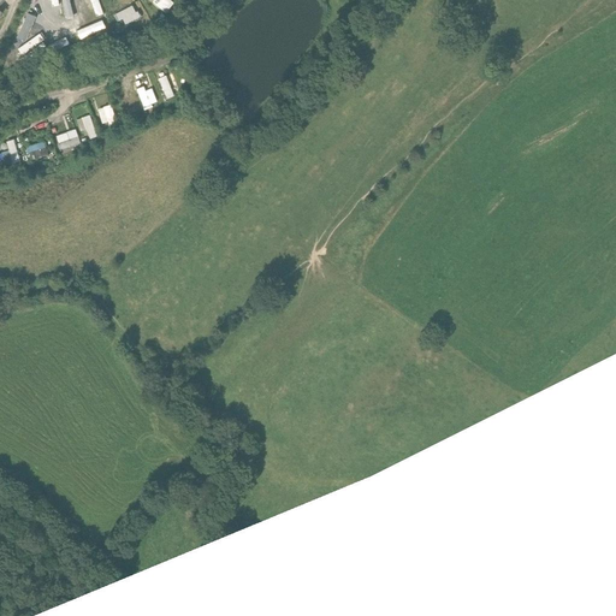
[(175,0),(154,0),(167,11),(176,1),(175,0)]
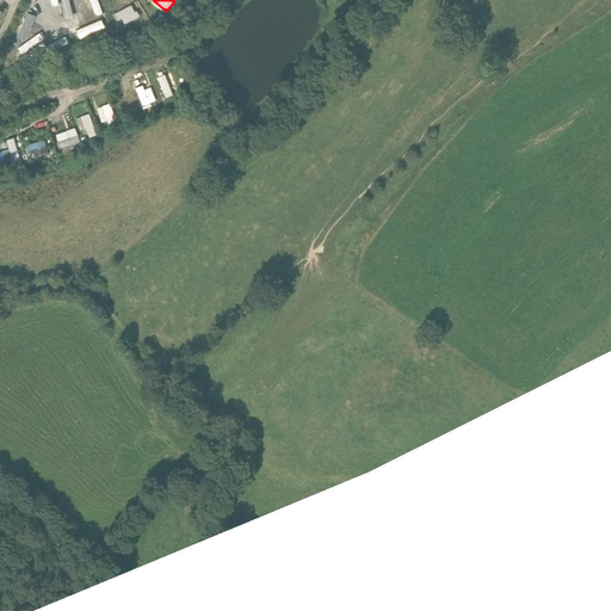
[(117,11),(121,18),(124,16),(127,20),(140,14),(134,2),(117,11)]
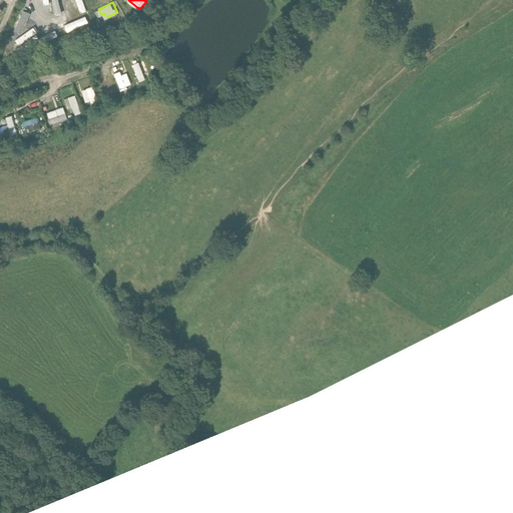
[(144,73),(148,72),(144,62),(133,66),(139,83),(146,81),(144,73)]
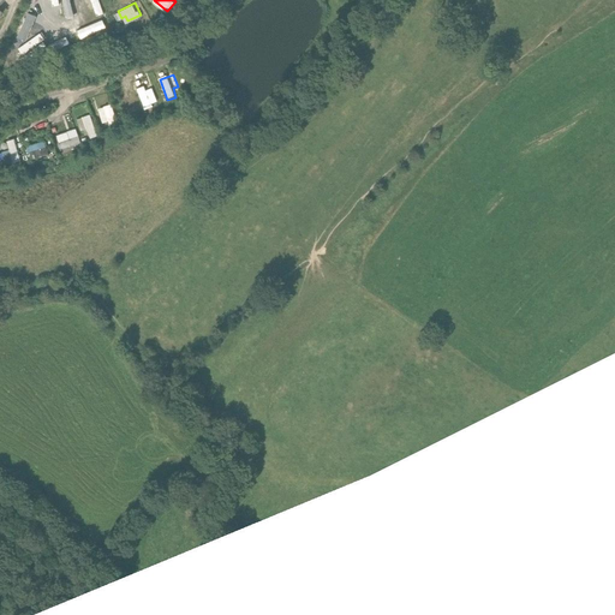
[(159,107),(154,90),(147,93),(145,87),(139,89),(145,111),(159,107)]
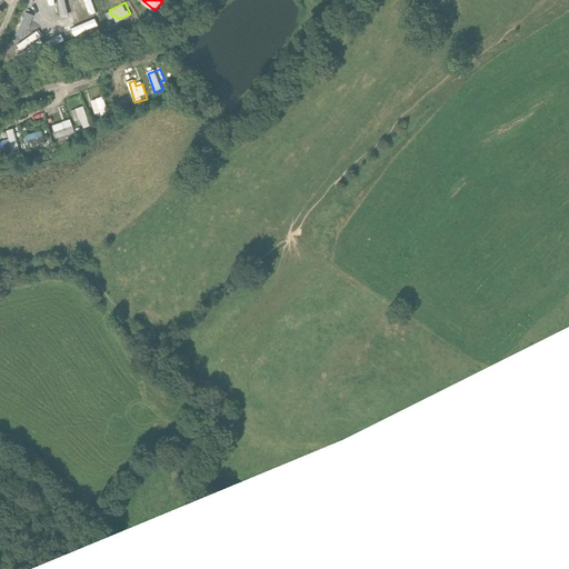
[(112,89),(117,100),(121,98),(125,106),(131,102),(123,85),(112,89)]
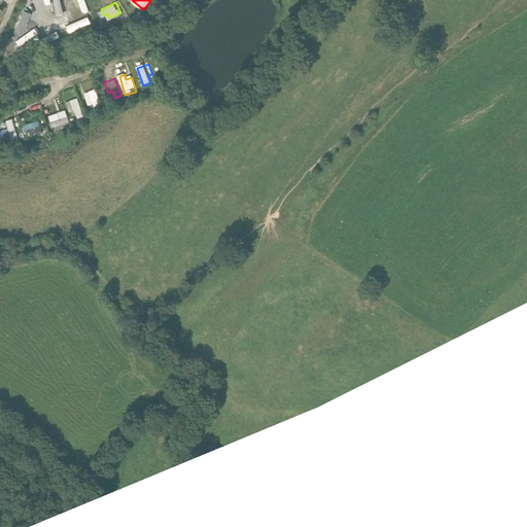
[(89,107),(95,105),(96,110),(101,109),(97,91),(85,94),(89,107)]
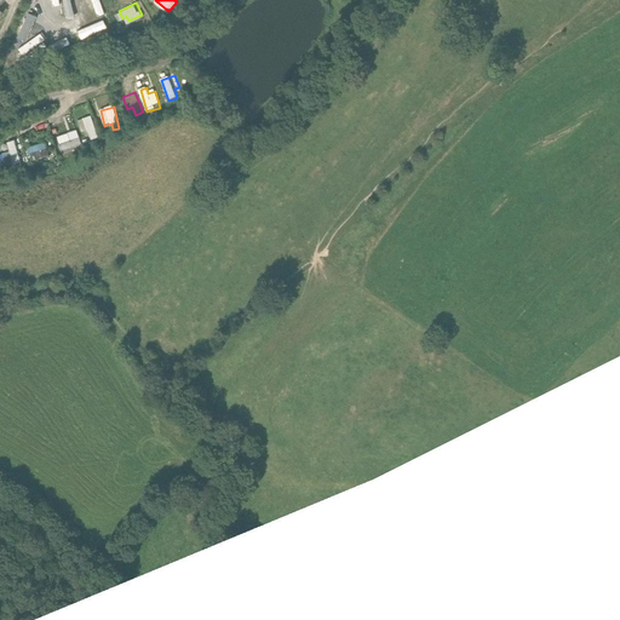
[(82,133),(90,131),(92,141),(99,139),(93,116),(80,120),(82,133)]
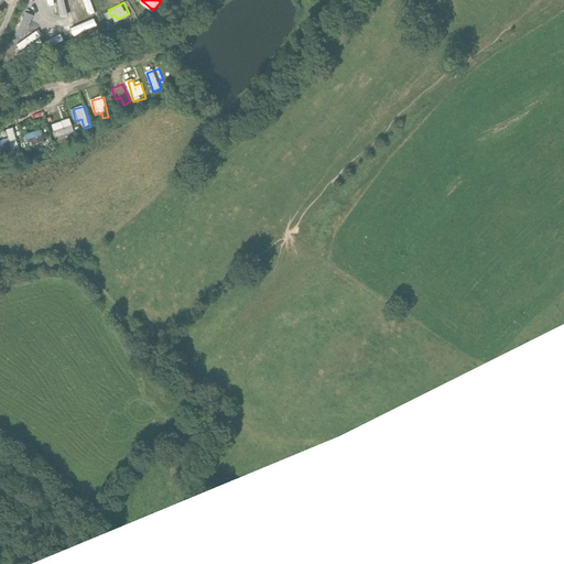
[(53,126),(57,139),(76,132),(71,119),(53,126)]
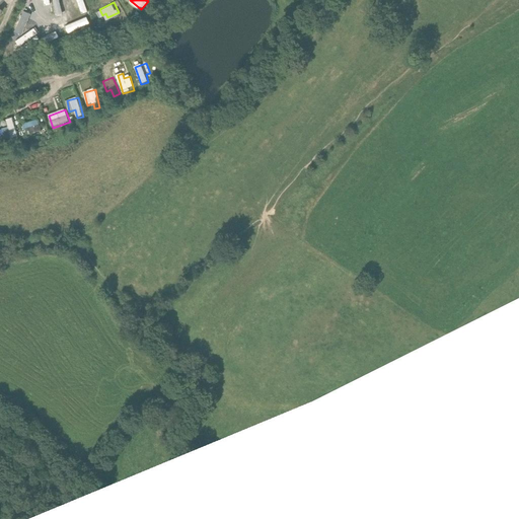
[(0,135),(3,143),(19,137),(13,119),(6,121),(8,128),(0,130),(0,135)]
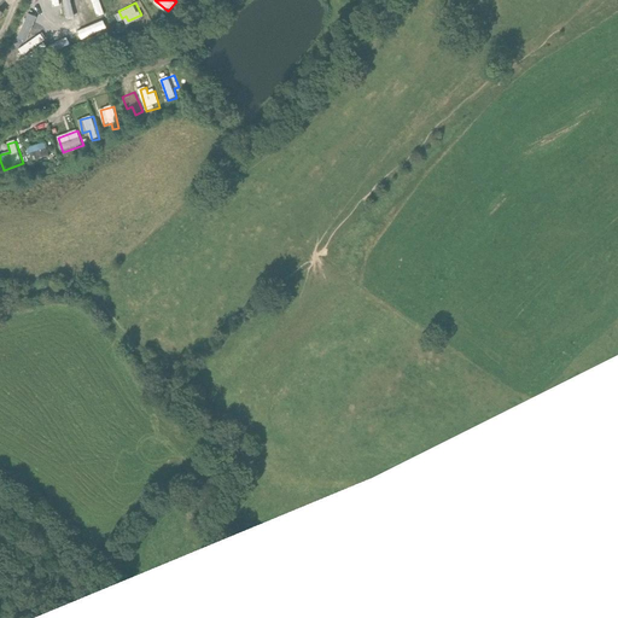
[(28,149),(33,162),(51,156),(46,143),(28,149)]
